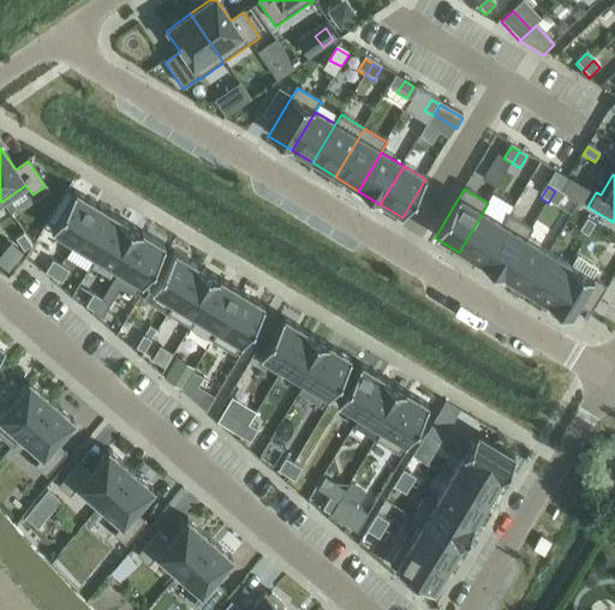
[(555,191),(548,203),(556,208),(563,196),(555,191)]
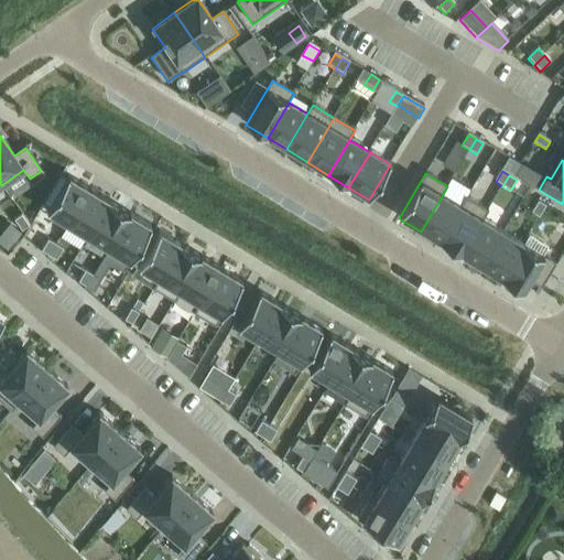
[(68,178),(46,213),(68,226),(89,191),(68,178)]
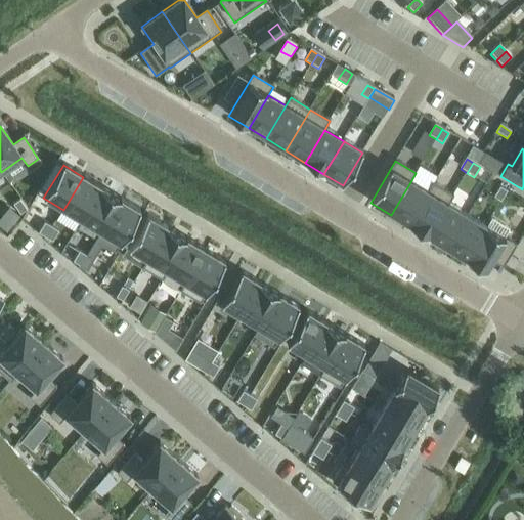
[(83,177),(63,210),(82,221),(101,188),(83,177)]
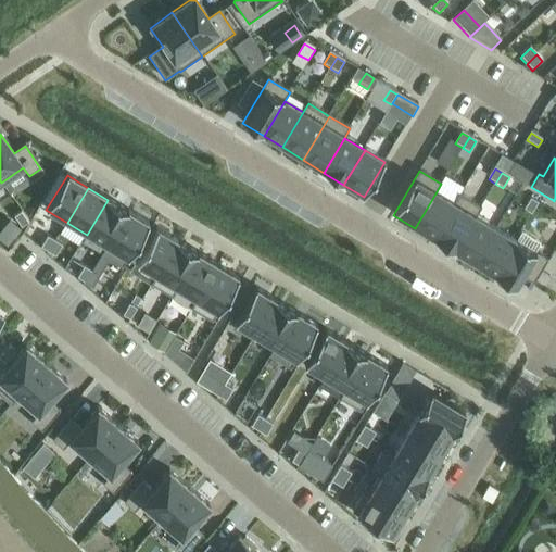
[(436,193),(415,228),(433,239),(454,204),(436,193)]
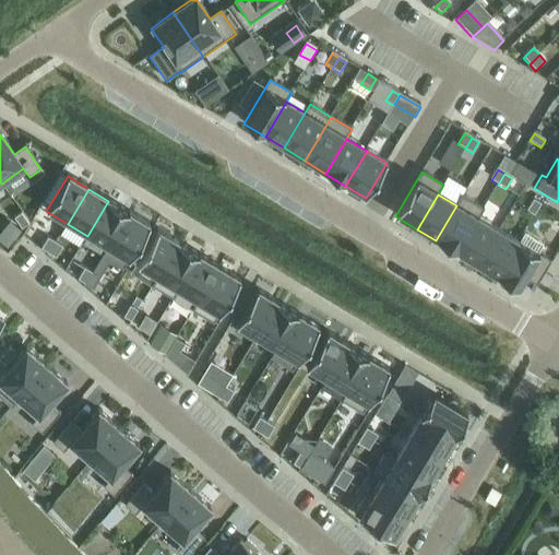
[(456,205),(436,240),(458,254),(478,219),(484,210),(462,197),(456,205)]
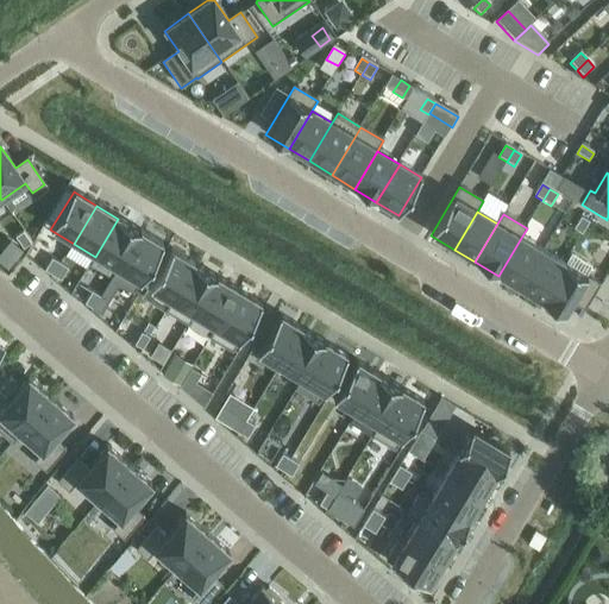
[(118,219),(95,257),(118,270),(140,232),(118,219)]
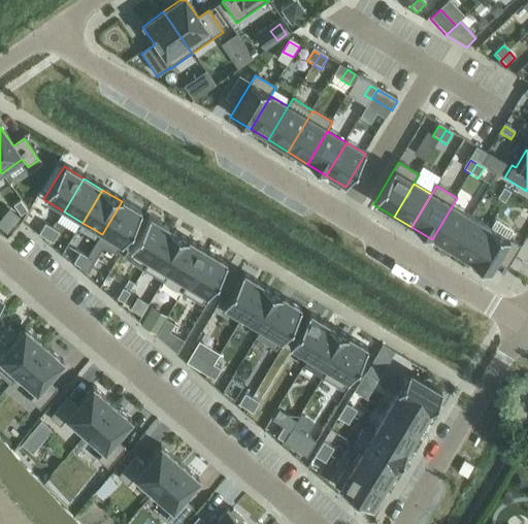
[(503,190),(497,200),(504,204),(510,194),(503,190)]
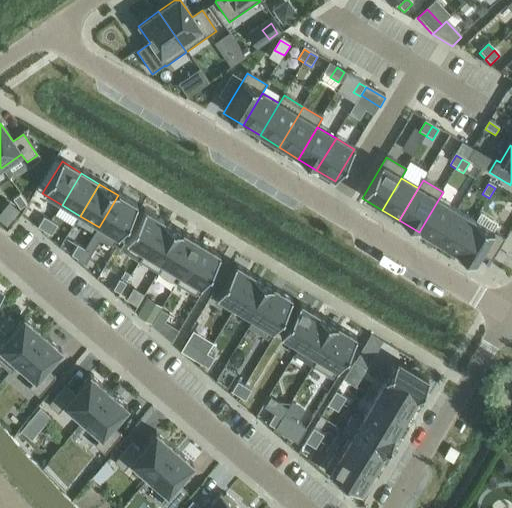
[(118,195),(99,227),(118,239),(137,207),(118,195)]
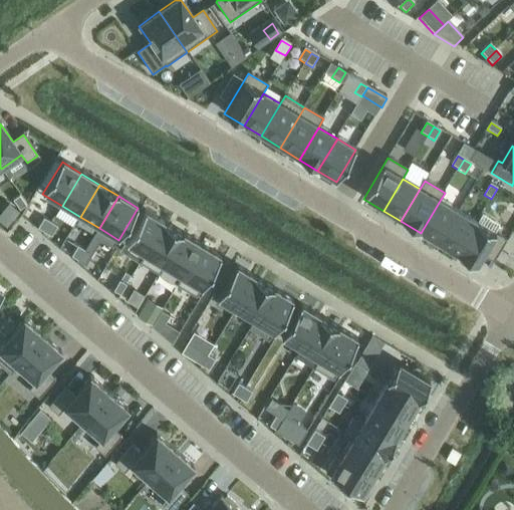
[(19,197),(13,202),(20,212),(26,207),(19,197)]
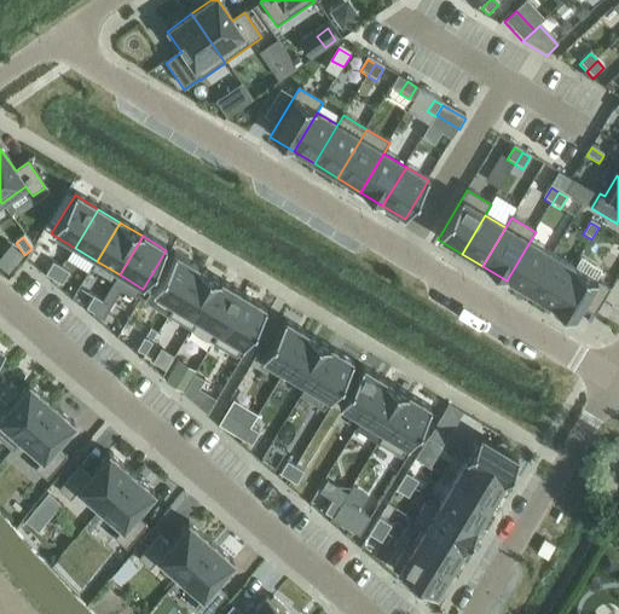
[(530,242),(507,281),(528,294),(553,255),(530,242)]
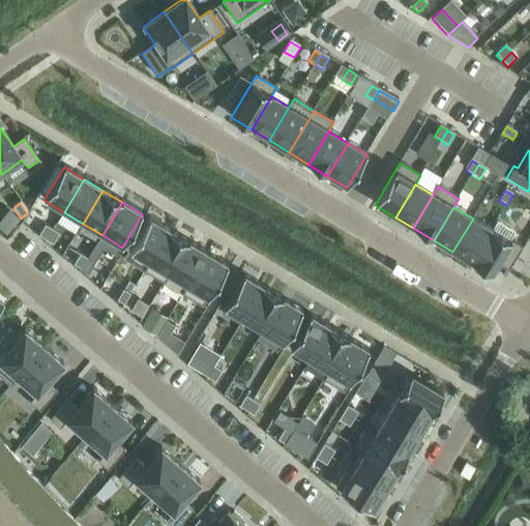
[(473,218),(452,252),(472,263),(492,230),(473,218)]
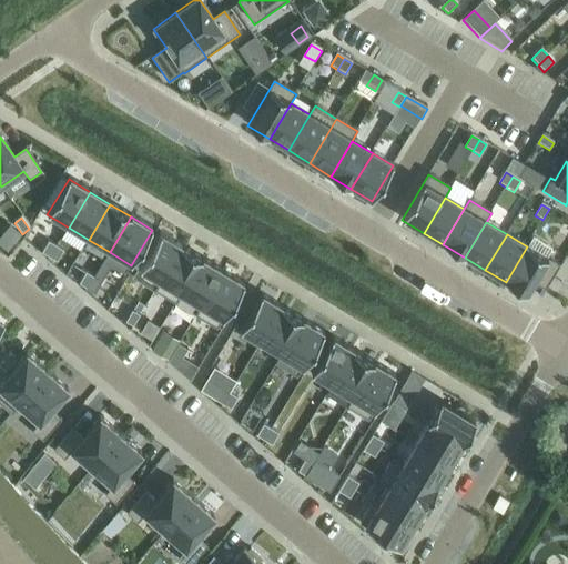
[(161,235),(139,271),(160,283),(182,248),(161,235)]
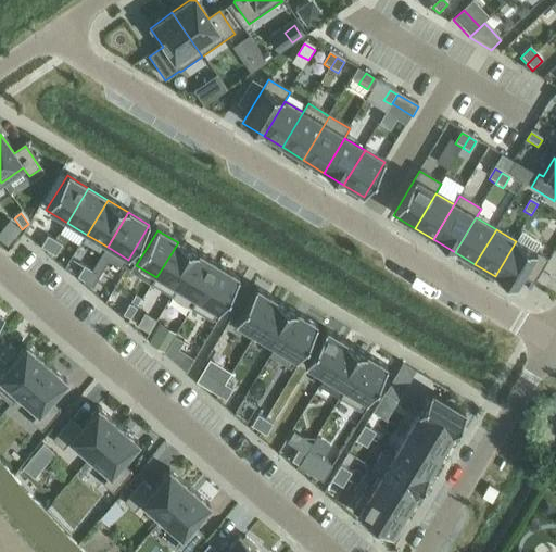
[(48,238),(40,249),(48,253),(55,242),(48,238)]
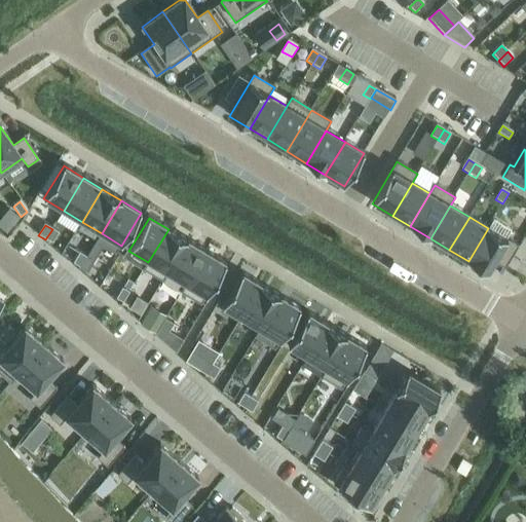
[(488,228),(468,261),(487,273),(494,262),(504,269),(518,247),(508,240),(488,228)]
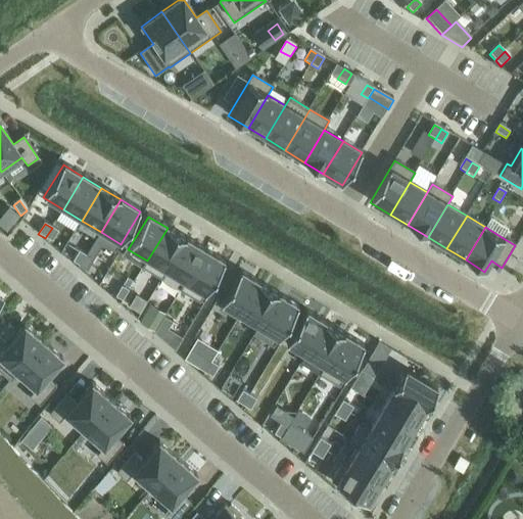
[(52,228),(45,238),(52,242),(58,232),(52,228)]
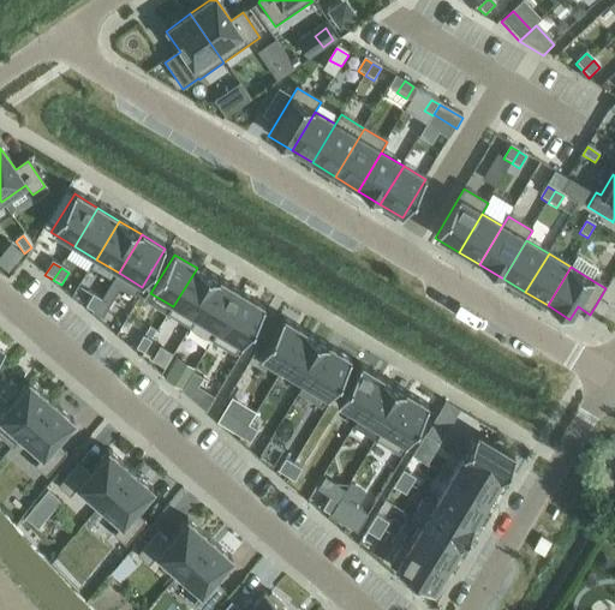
[(173,306),(167,316),(191,330),(197,321),(196,320),(219,281),(197,268),(173,306)]
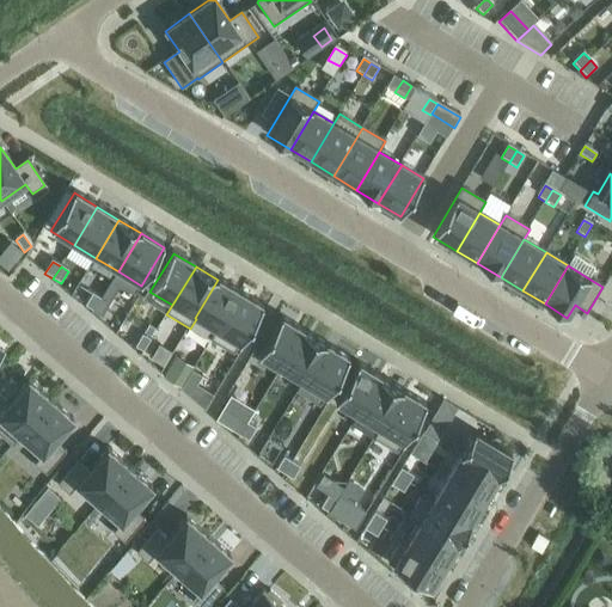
[(218,280),(195,318),(196,319),(216,331),(240,293),(218,280)]
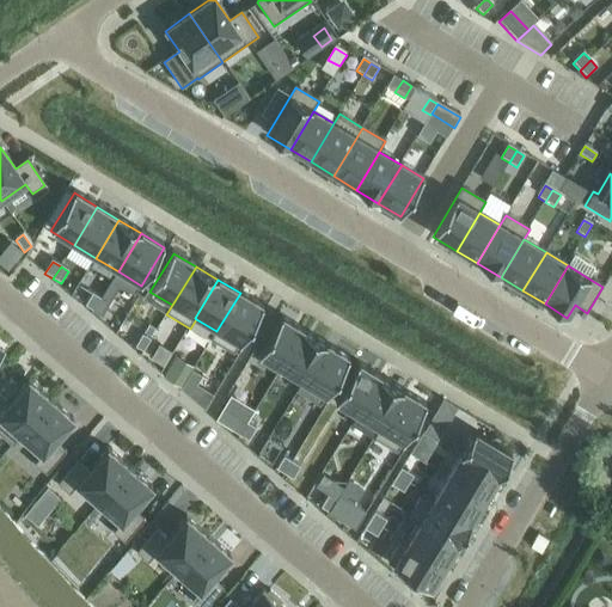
[(216,331),(210,341),(233,355),(263,307),(240,293),(216,331)]
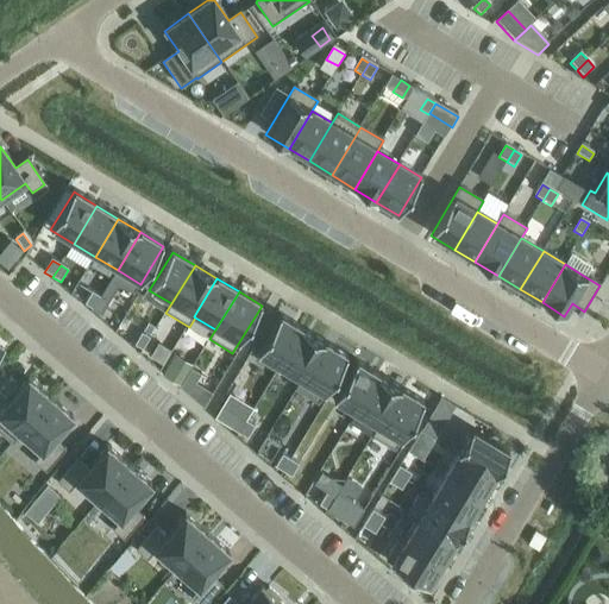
[(92,294),(85,306),(93,310),(100,299),(92,294)]
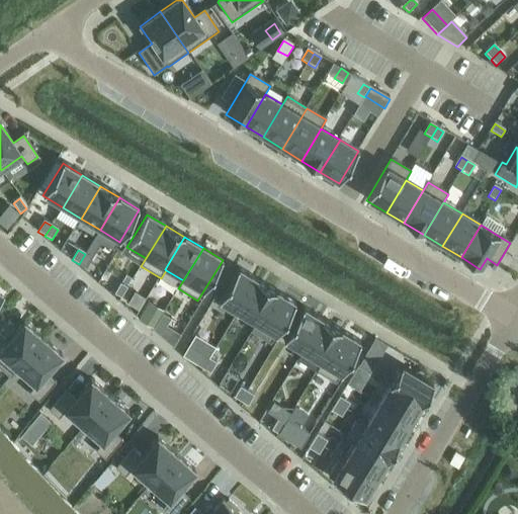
[(85,254),(79,264),(86,268),(92,258),(85,254)]
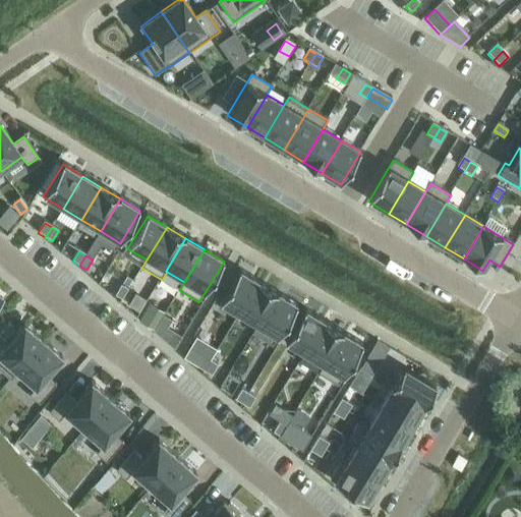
[(239,271),(220,303),(239,316),(258,283),(239,271)]
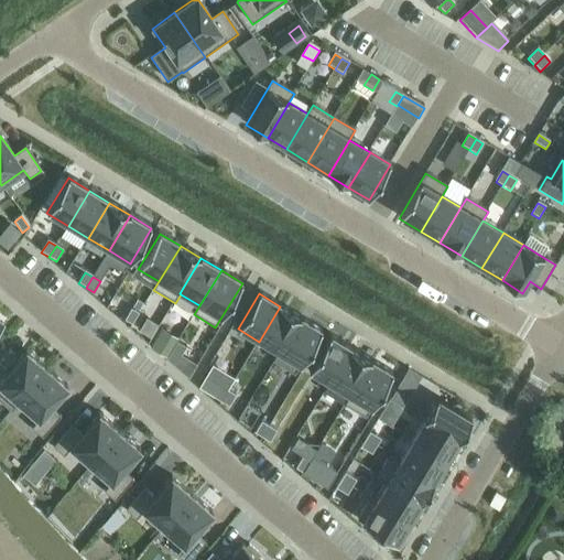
[(280,307),(259,342),(279,354),(280,354),(301,319),(280,307)]
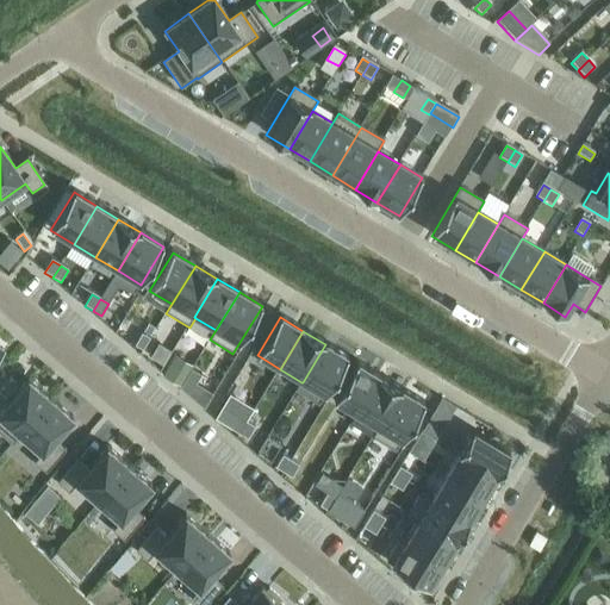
[(142,335),(135,347),(143,353),(150,340),(142,335)]
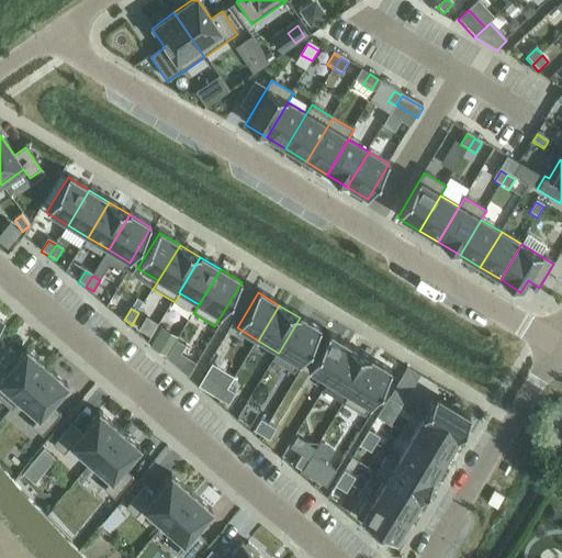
[(278,353),(272,361),(293,375),(321,331),(300,317),(279,353),(278,353)]
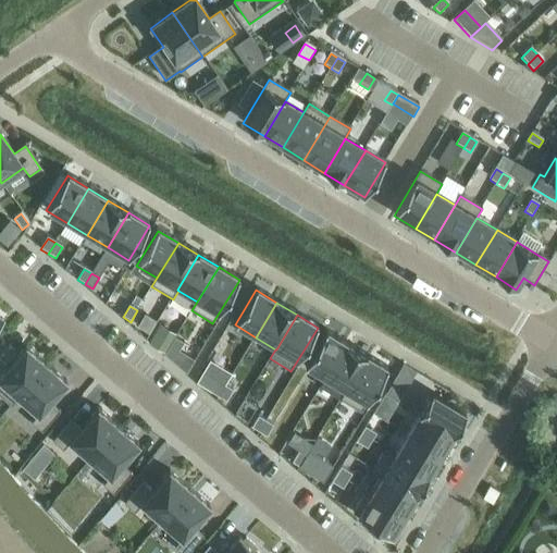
[(147,335),(155,323),(144,317),(136,329),(147,335)]
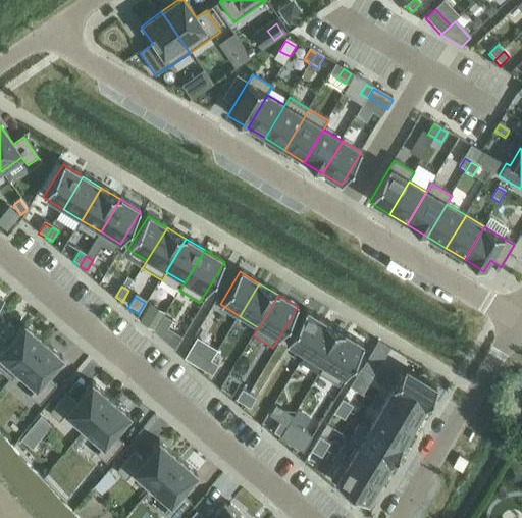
[(150,307),(140,323),(153,335),(154,333),(164,318),(165,316),(150,307)]
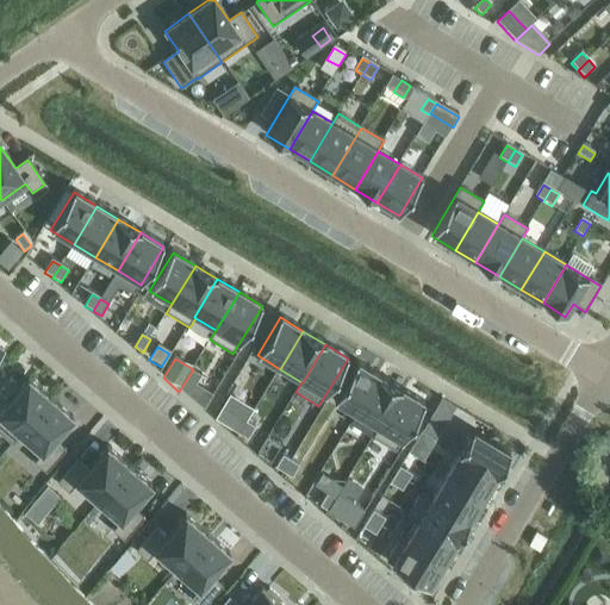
[(356,363),(334,401),(356,416),(380,378),(356,363)]
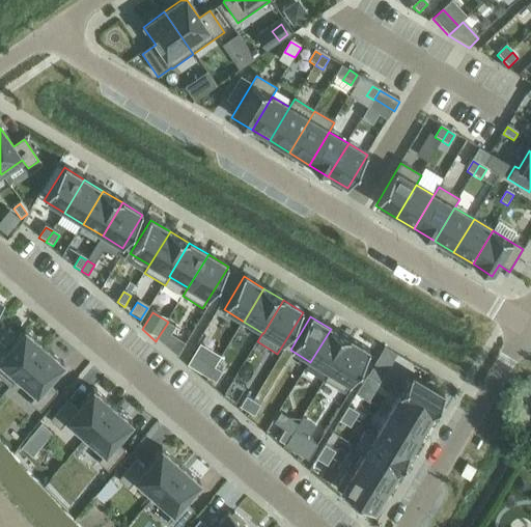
[(157,339),(156,341),(163,348),(174,329),(167,324),(157,339)]
